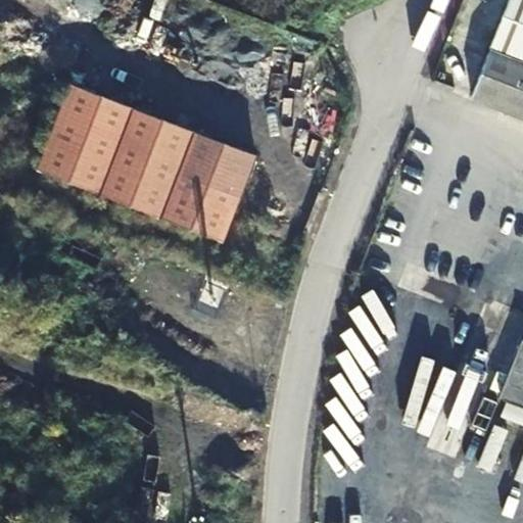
[(522,0),(510,0),(490,52),(522,65),(522,0)]
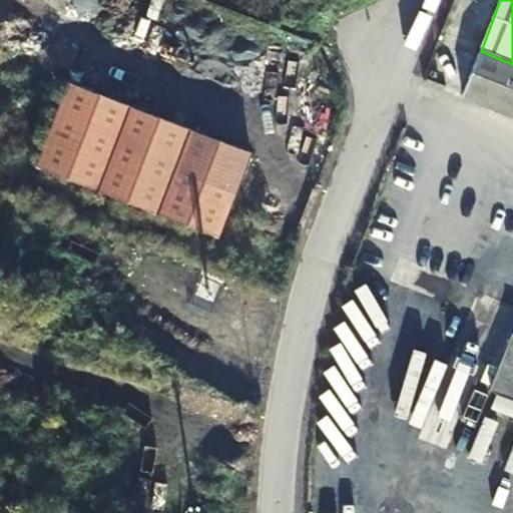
[(512,64),(481,51),(461,101),(512,121),(512,64)]
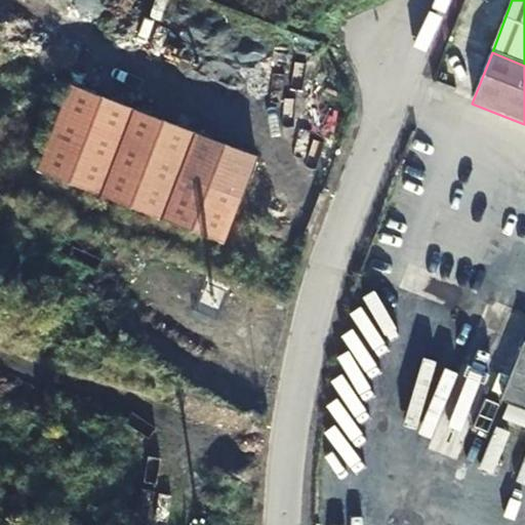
[(102,198),(136,109),(73,84),(38,172),(102,198)]
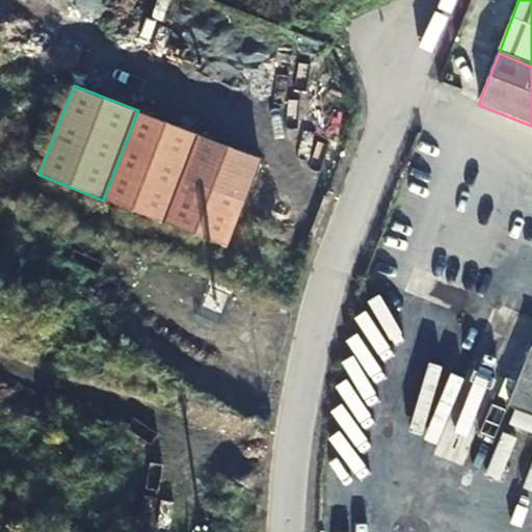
[(196,134),(138,110),(103,201),(161,223),(196,134)]
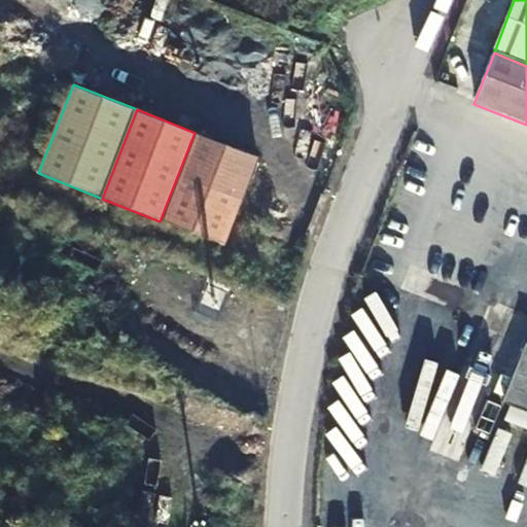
[(257,157),(195,133),(160,221),(222,246),(257,157)]
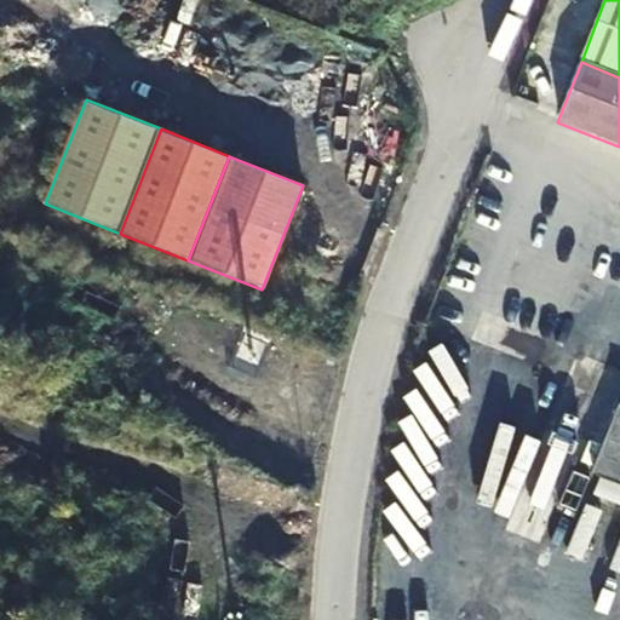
[(619,403),(616,403),(591,470),(619,480),(619,403)]
